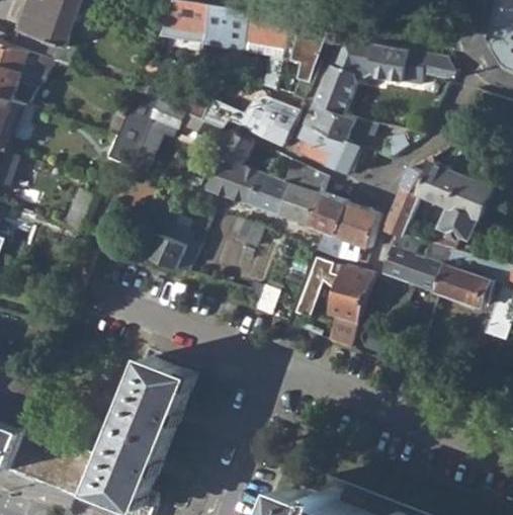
[(52,60),(68,66),(76,47),(66,43),(81,0),(24,0),(9,46),(52,60)]
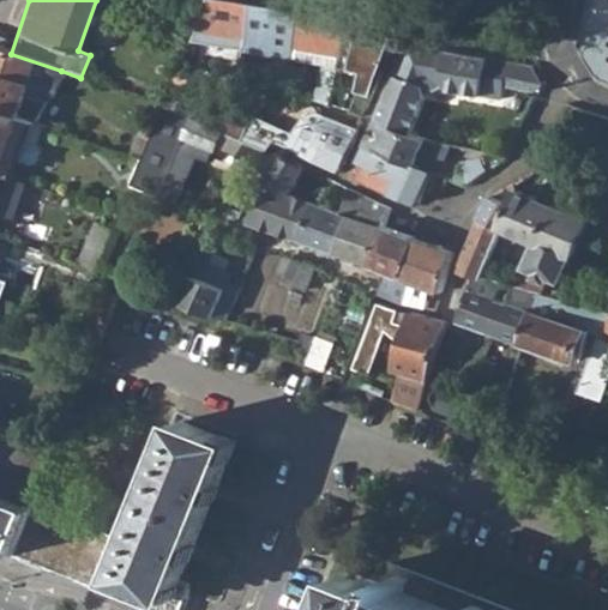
[(226,0),(204,0),(192,30),(240,38),(247,4),(226,0)]
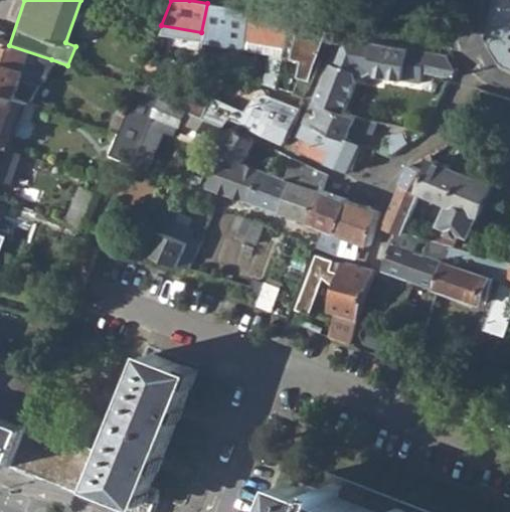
[(199,43),(213,45),(215,35),(240,41),(246,10),(207,3),(201,32),(199,43)]
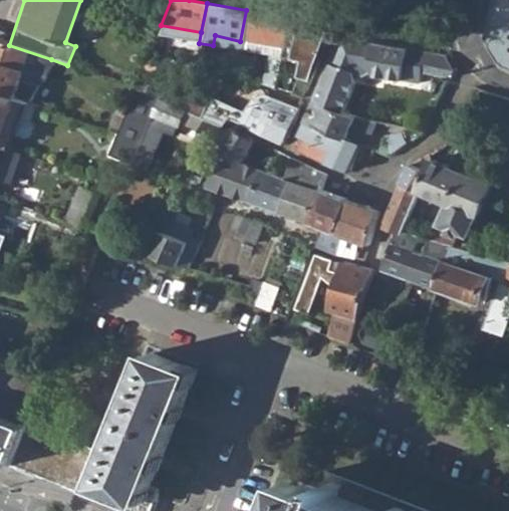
[(246,10),(240,41),(279,47),(285,17),(246,10)]
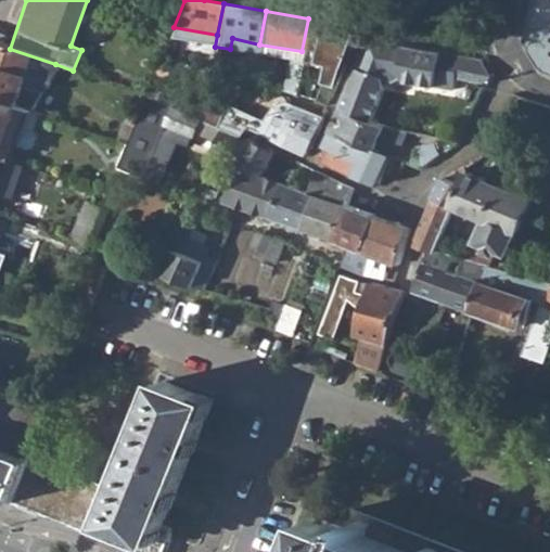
[(308,18),(302,51),(343,60),(355,28),(357,27),(308,18)]
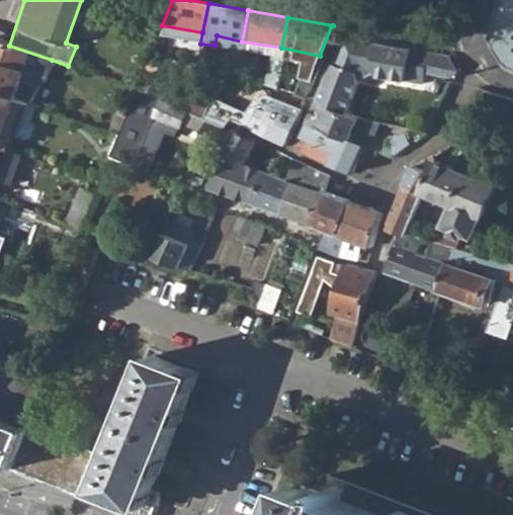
[(200,44),(202,32),(162,25),(158,35),(200,44)]
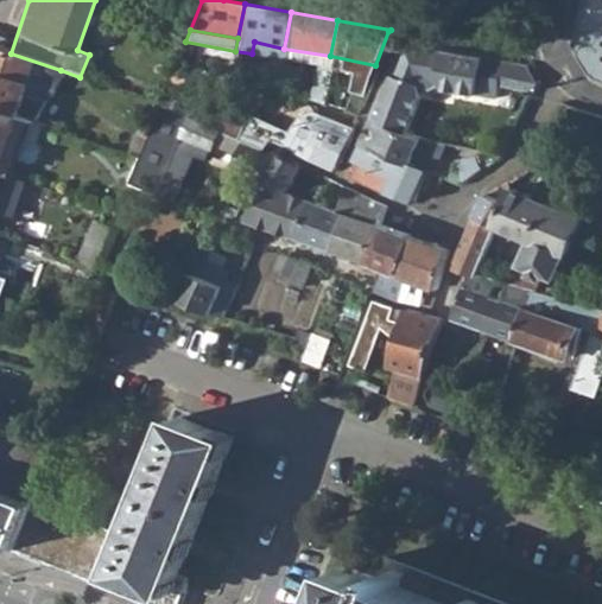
[(568,51),(582,74),(596,58),(601,49),(601,37),(596,33),(571,31),(568,51)]
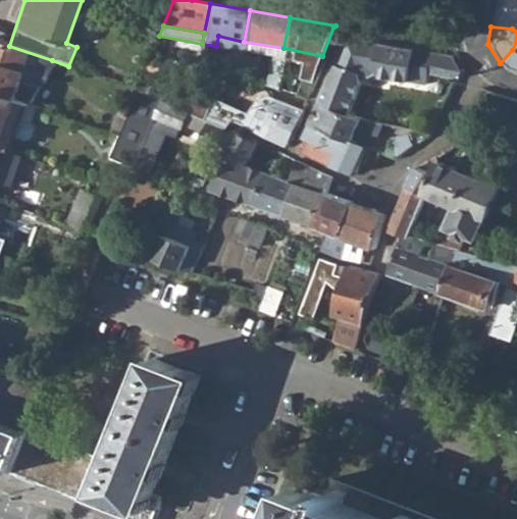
[(243,51),(244,42),(218,36),(216,46),(243,51)]
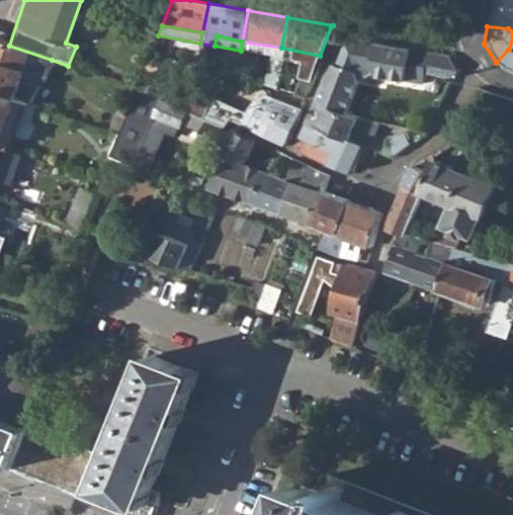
[(315,102),(342,114),(356,82),(376,75),(377,79),(422,86),(424,73),(428,54),(385,47),(355,41),(338,38),(331,60),(325,76),(315,102)]
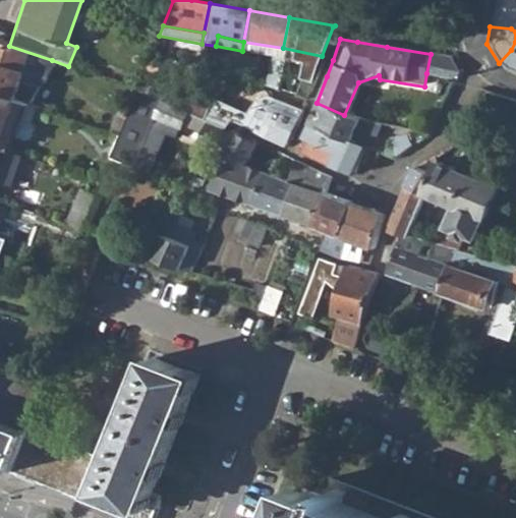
[(281,58),(283,48),(243,42),(242,51),(270,56),(262,85),(275,90),(281,58)]
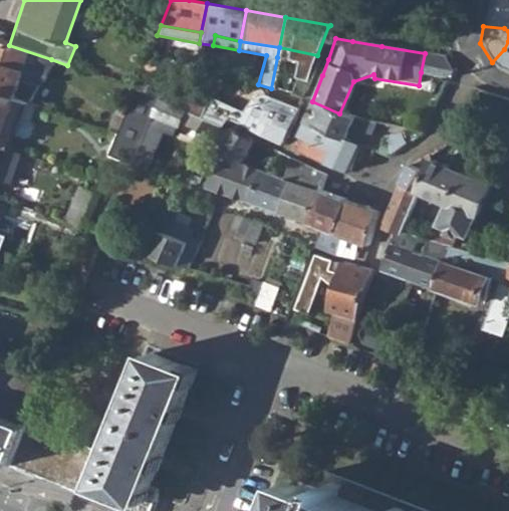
[(9,45),(0,42),(0,93),(12,98),(27,103),(49,65),(51,59),(9,45)]
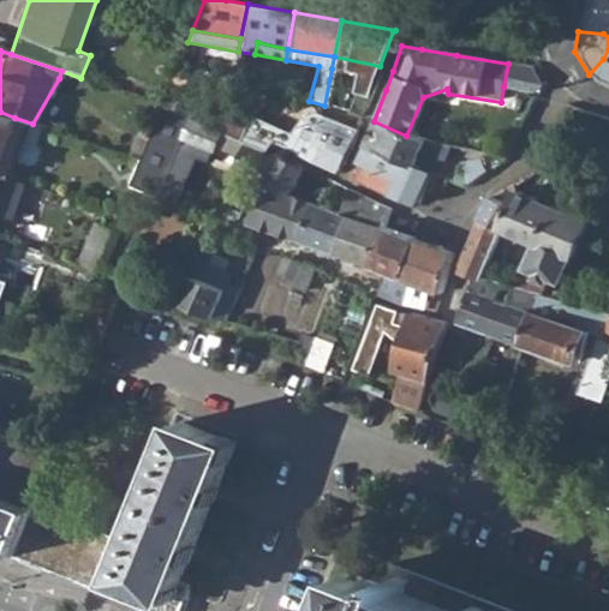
[(332,69),(363,73),(376,77),(380,66),(334,57),(332,69)]
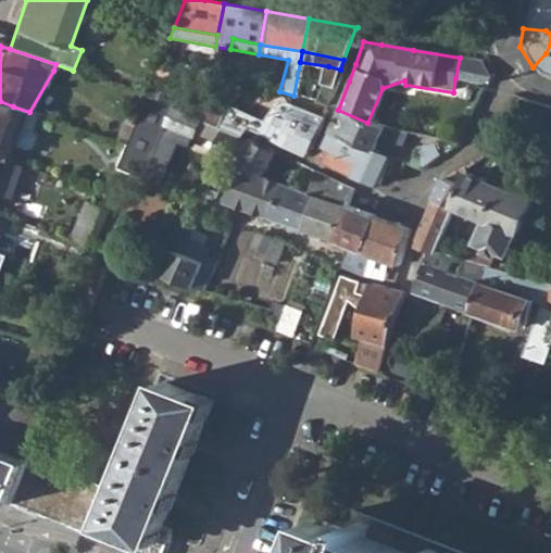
[(460,58),(455,78),(486,85),(490,76),(486,62),(460,58)]
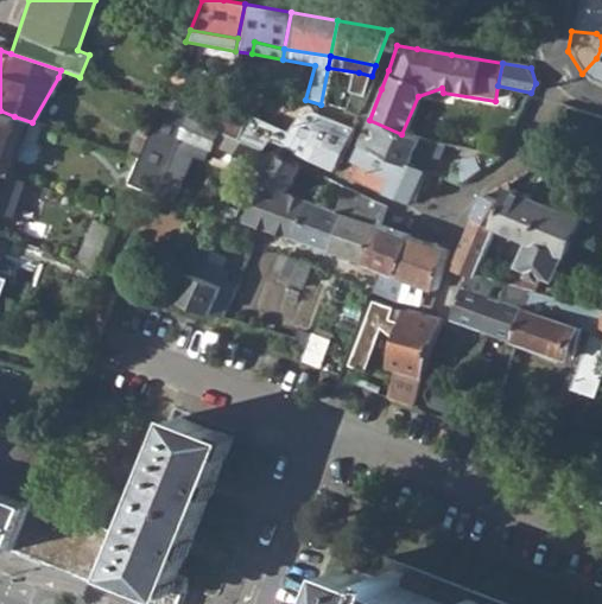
[(356,118),(372,76),(359,72),(343,112),(356,118)]
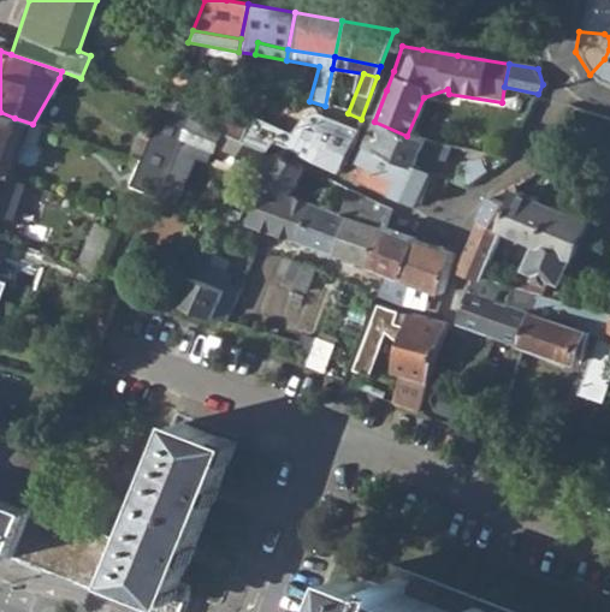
[(0,161),(15,118),(0,112),(0,161)]
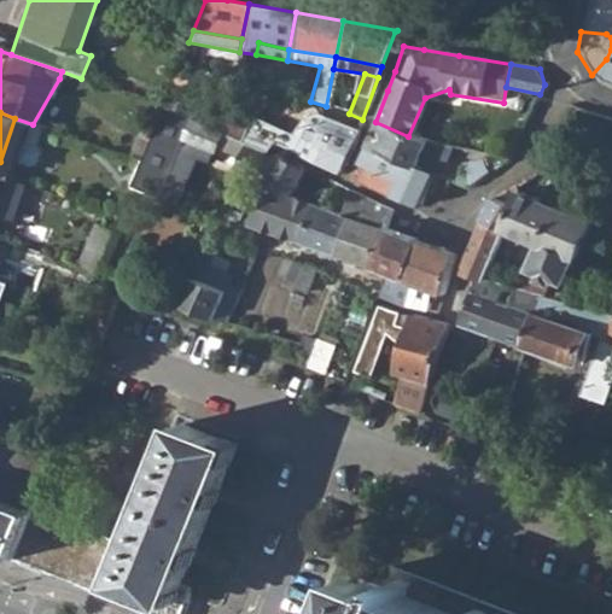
[(187,122),(215,133),(219,121),(196,112),(193,115),(187,113),(184,118),(184,120),(187,122)]
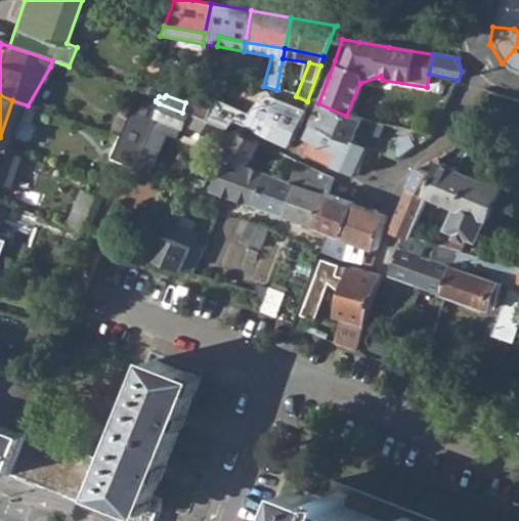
[(229,122),(284,145),(295,131),(283,125),(290,105),(267,98),(255,101),(246,117),(211,101),(207,111),(202,121),(206,123),(225,131),(229,122)]
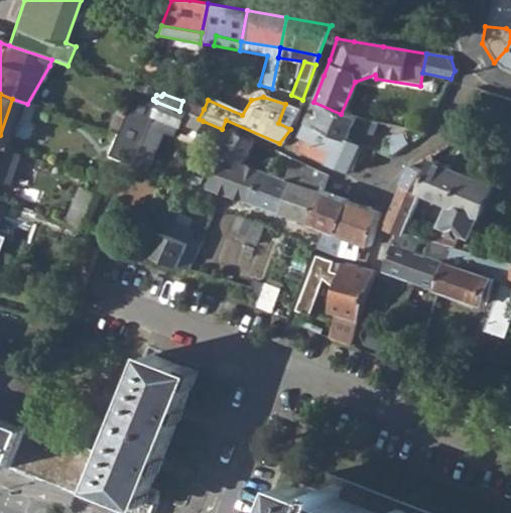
[(199,119),(204,109),(182,101),(179,111),(199,119)]
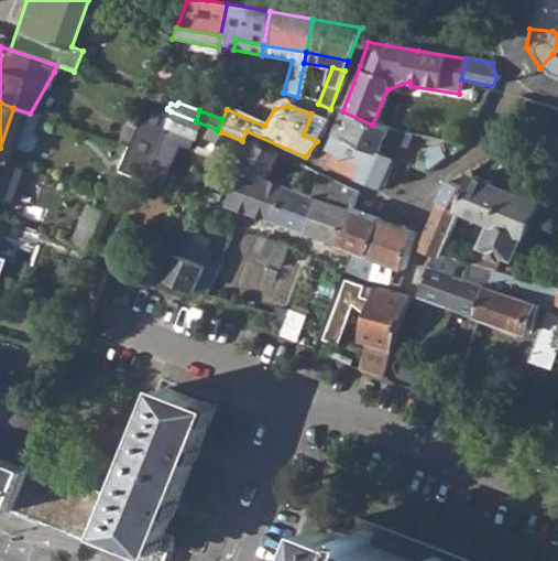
[(242,141),(221,132),(217,130),(196,121),(171,111),(164,127),(193,139),(194,136),(216,144),(212,153),(240,162),(237,170),(252,176),(262,180),(276,154),(254,144),(252,147),(242,141)]
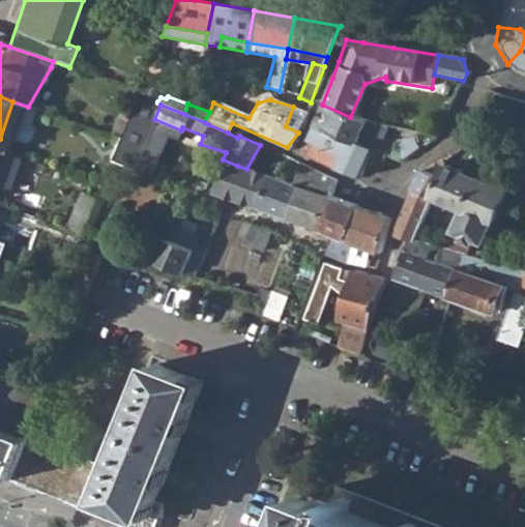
[(312,126),(356,144),(363,123),(350,117),(322,105),(312,126)]
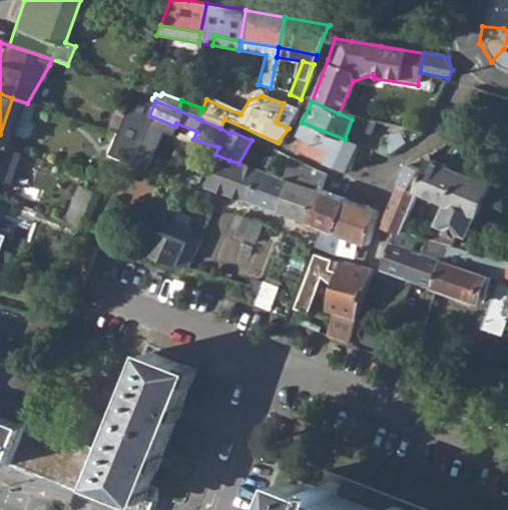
[(277,122),(289,128),(297,109),(284,103),(277,122)]
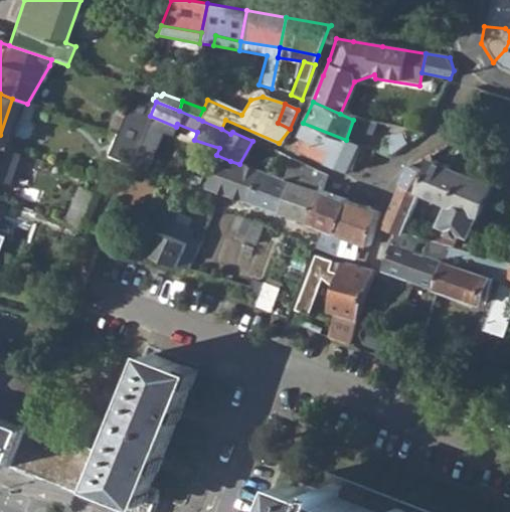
[(104,131),(115,134),(121,120),(110,116),(104,131)]
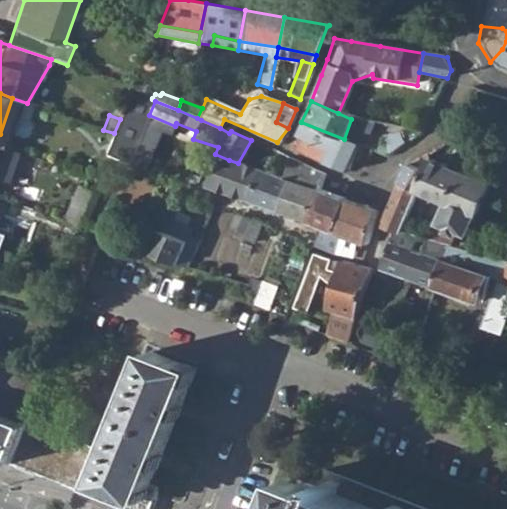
[(344,139),(360,145),(368,122),(351,119),(344,139)]
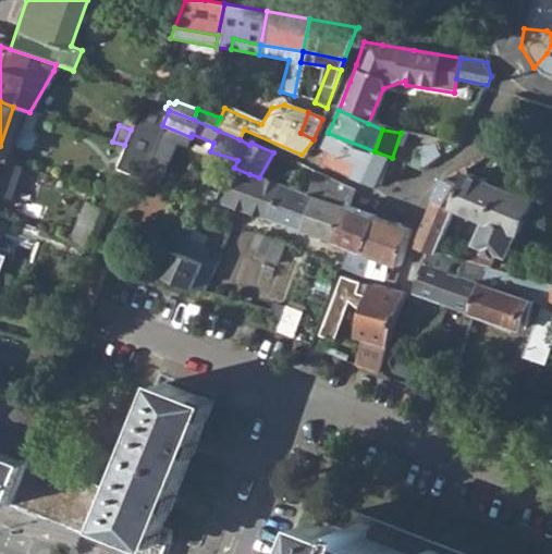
[(315,162),(376,188),(382,173),(396,180),(403,164),(403,162),(392,158),(375,151),(328,133),(315,162)]
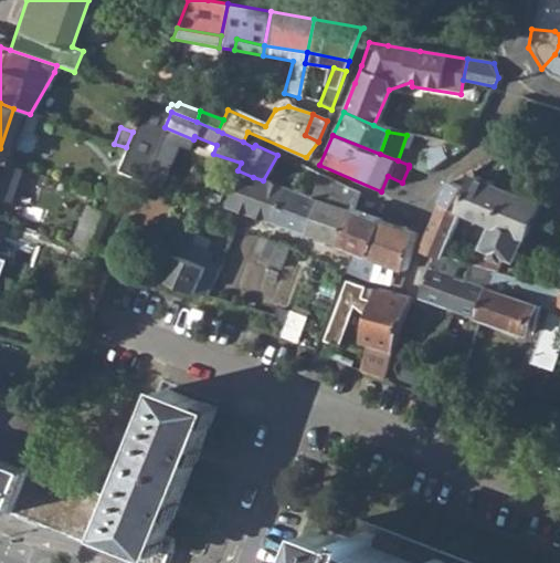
[(413,170),(426,176),(446,160),(442,150),(424,157),(426,162),(418,160),(413,170)]
